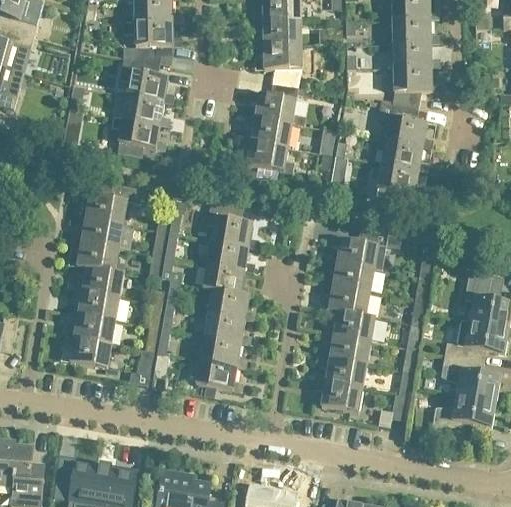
[(30,10),(23,8),(25,0),(0,0),(0,25),(35,36),(35,34),(38,23),(27,20),(30,10)]
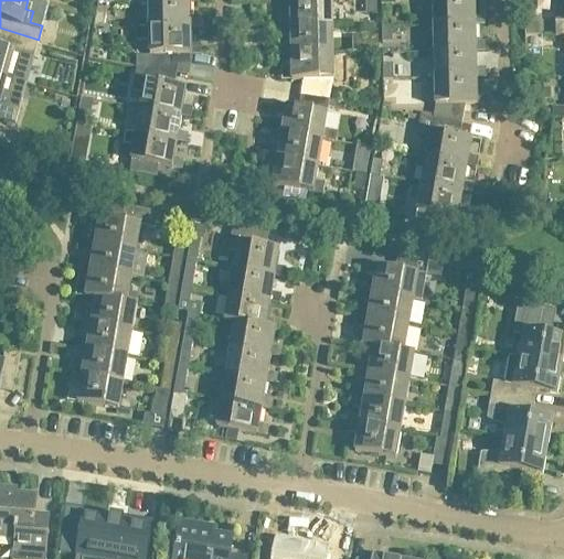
[(148,0),(149,24),(191,23),(201,23),(200,13),(190,13),(190,0),(148,0)]
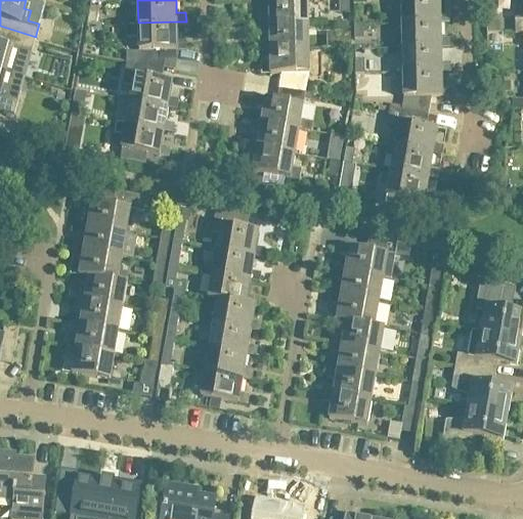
[(307,20),(307,0),(260,0),(260,6),(269,5),(269,20),(269,22),(307,20)]
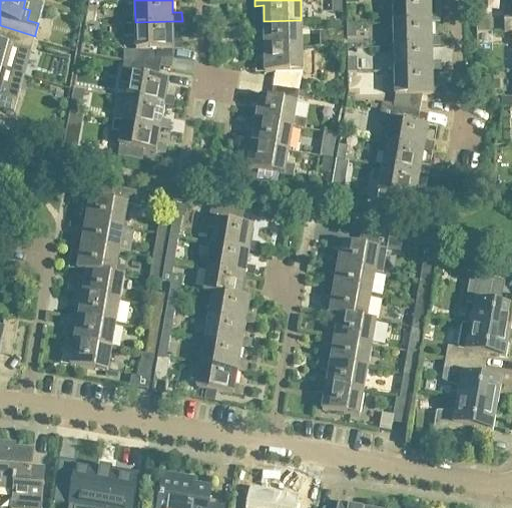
[(342,9),(341,0),(333,0),(334,9),(342,9)]
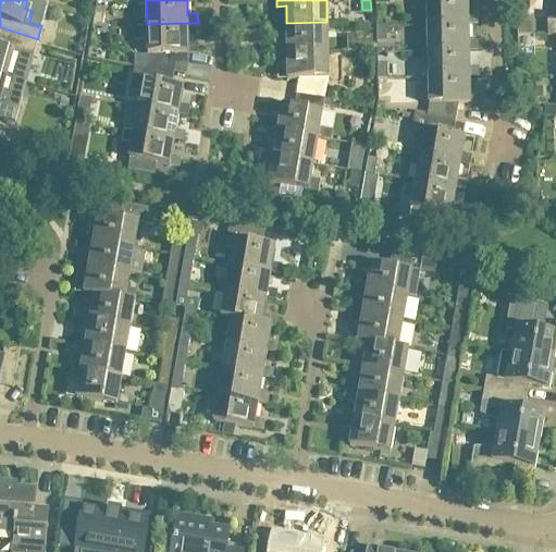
[(468,11),(467,0),(420,0),(420,4),(427,4),(428,22),(468,21),(478,21),(478,11),(468,11)]
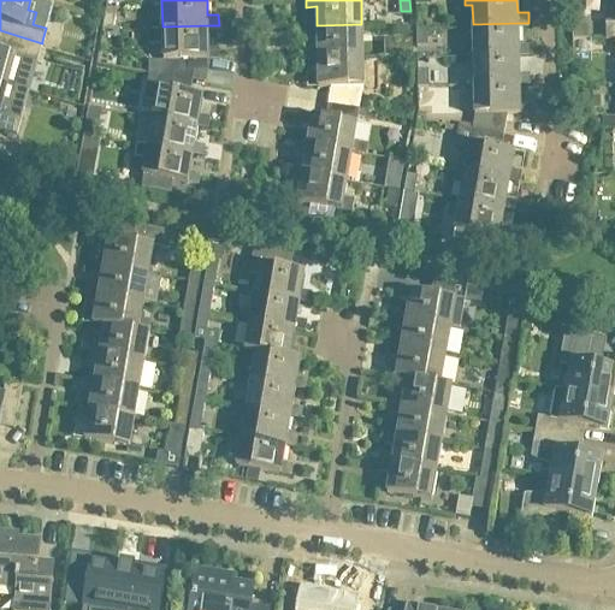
[(113,25),(116,10),(106,7),(102,24),(113,25)]
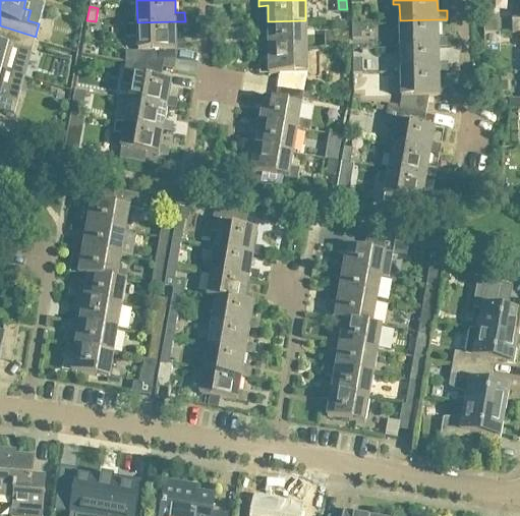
[(519,15),(504,16),(504,30),(519,30),(519,15)]
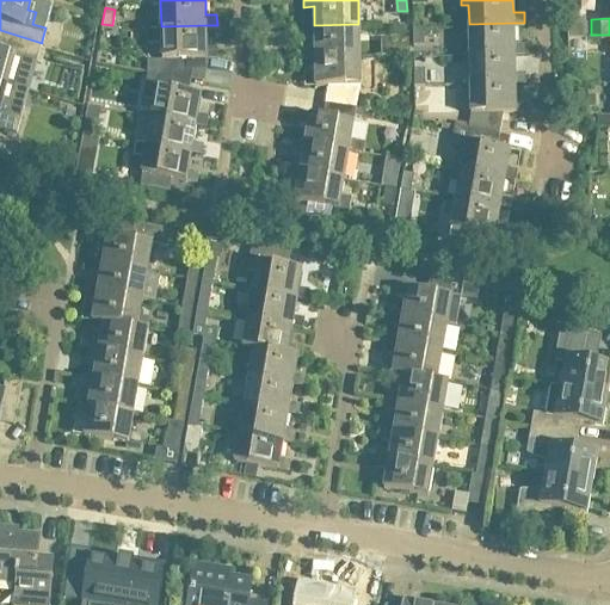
[(513,41),(513,23),(469,24),(469,53),(515,51),(524,51),(524,41),(513,41)]
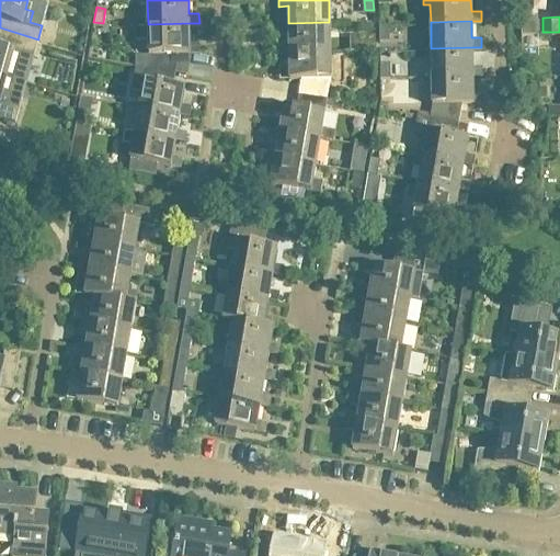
[(330,48),(329,22),(288,23),(288,22),(278,22),(278,33),(288,32),(289,48),(289,49),(330,48)]
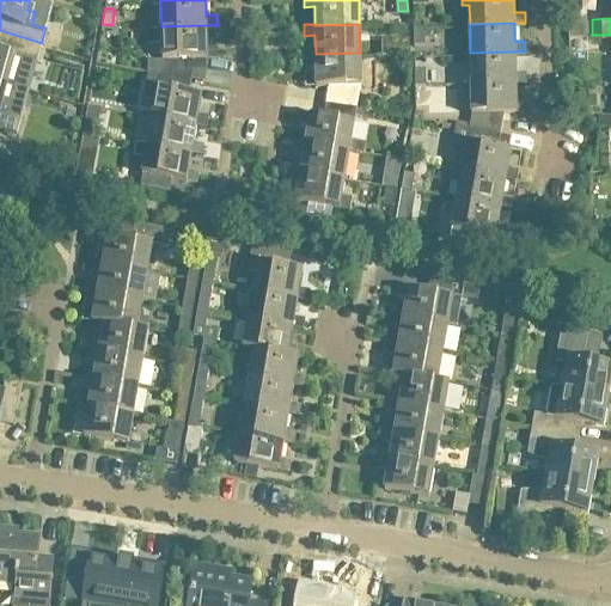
[(148,40),(162,38),(162,56),(163,56),(160,71),(191,75),(195,55),(218,54),(218,44),(207,44),(207,25),(162,26),(148,26),(148,40)]
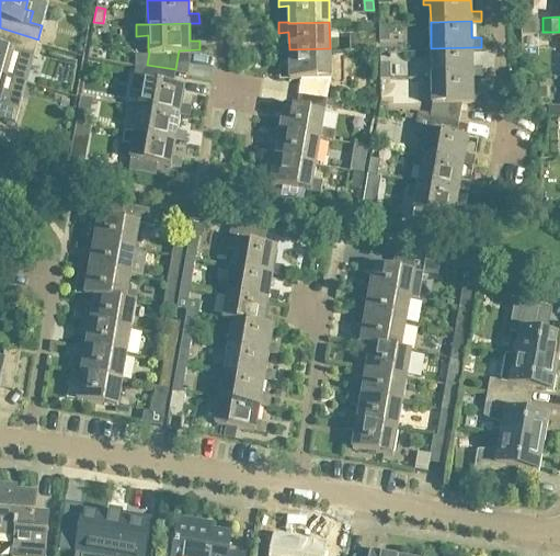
[(389,38),(389,23),(379,23),(379,40),(389,38)]
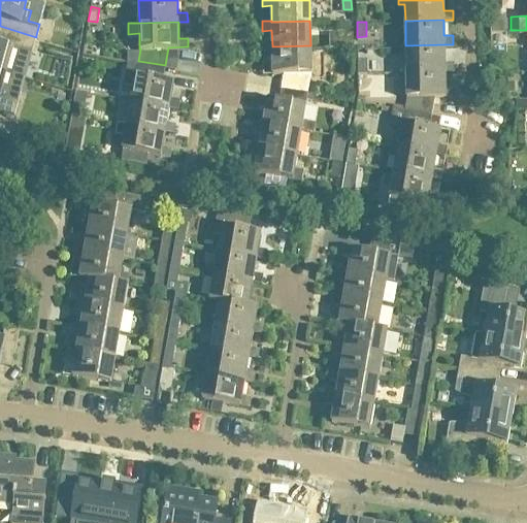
[(18,57),(21,46),(32,50),(36,37),(0,26),(0,66),(7,69),(11,55),(18,57)]
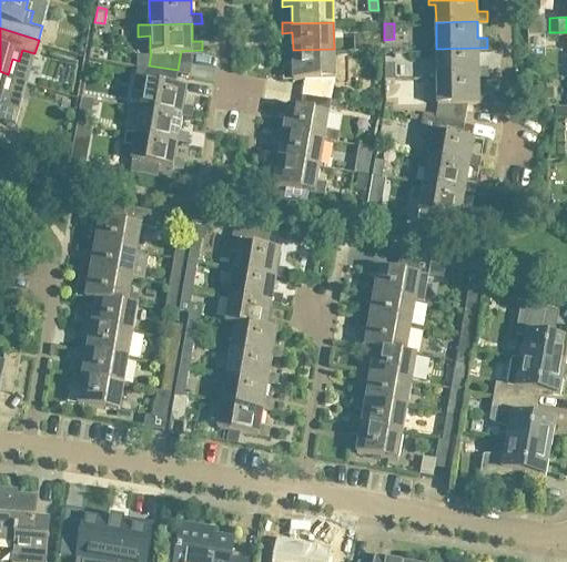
[(380,48),(380,32),(370,32),(370,48),(380,48)]
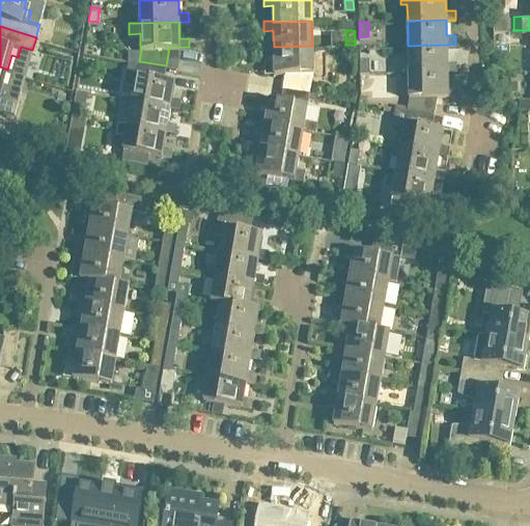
[(36,37),(32,50),(37,51),(40,38),(36,37)]
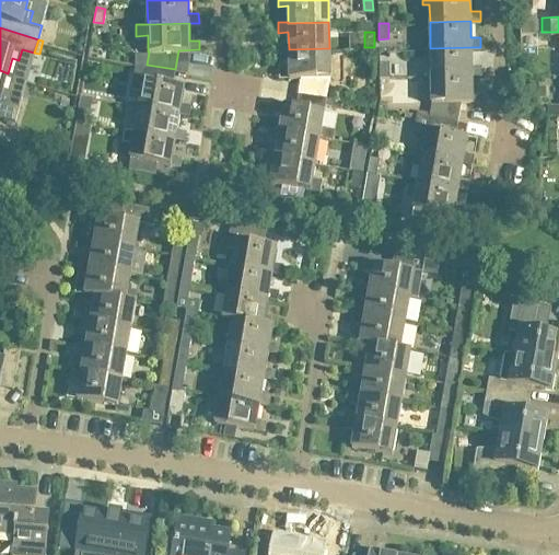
[(472,64),(472,47),(430,48),(431,74),(472,73),(481,73),(481,64),(472,64)]
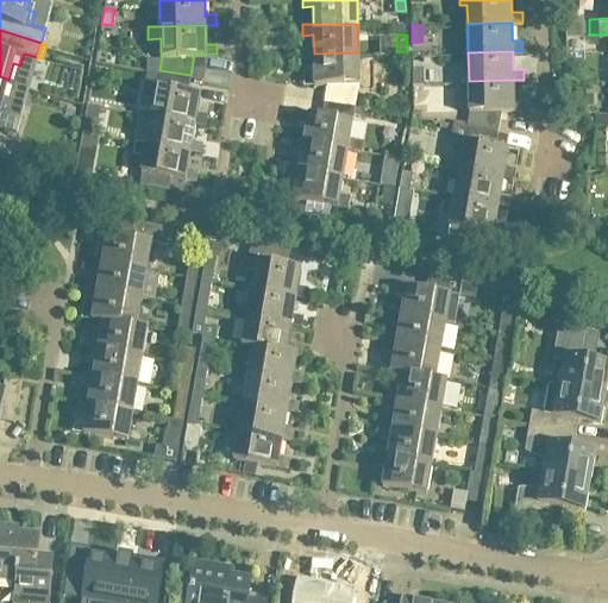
[(358,81),(358,52),(314,54),(314,52),(304,52),(304,64),(314,63),(314,82),(327,82),(324,100),(355,105),(358,81)]
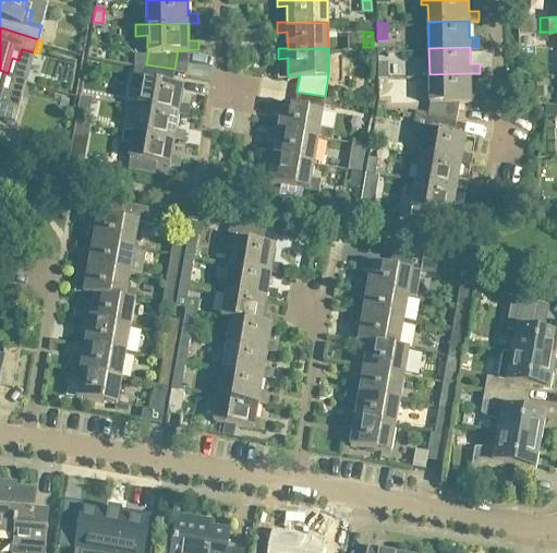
[(135,51),(135,62),(146,64),(148,51),(147,51),(135,51)]
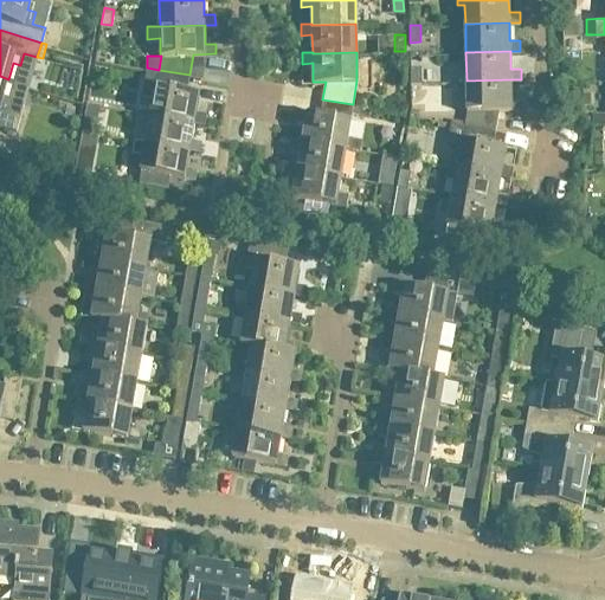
[(422,81),(422,64),(411,64),(411,82),(422,81)]
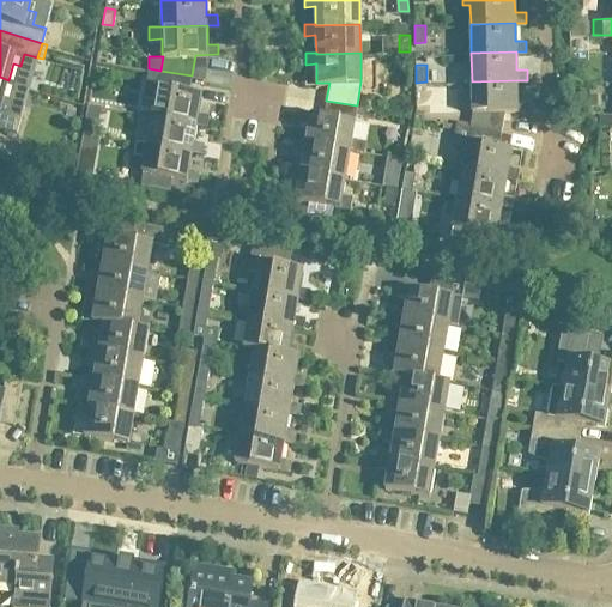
[(189,90),(192,76),(161,71),(149,68),(144,95),(156,97),(152,114),(197,122),(207,125),(210,113),(199,110),(201,92),(189,90)]
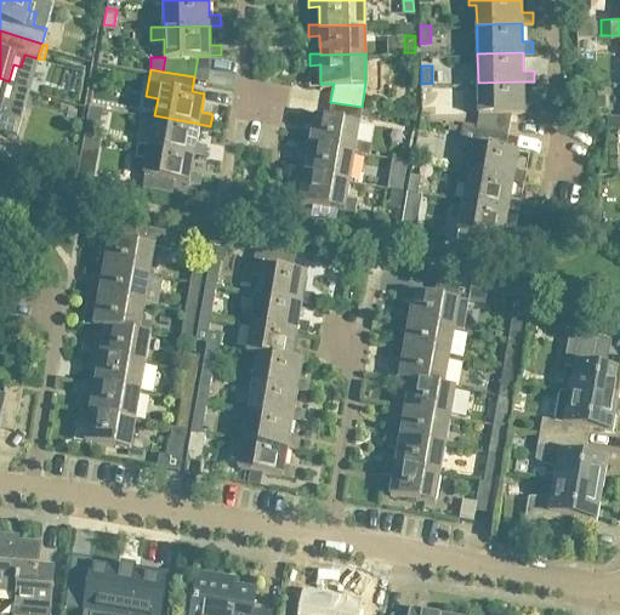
[(26,103),(4,97),(9,81),(0,78),(0,125),(17,131),(26,103)]
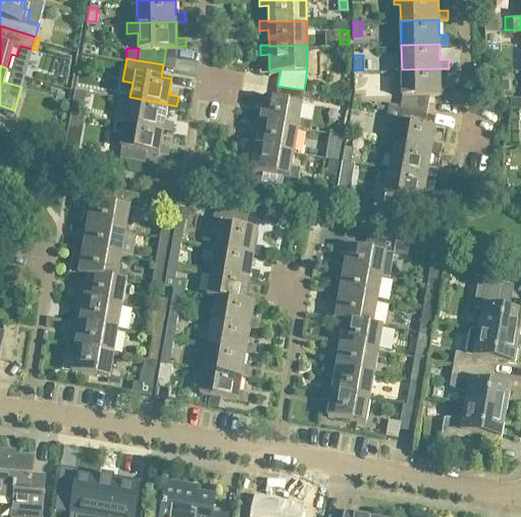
[(450,93),(449,84),(440,84),(439,68),(402,69),(403,94),(403,95),(402,102),(391,100),(389,104),(426,110),(430,93),(439,93),(450,93)]
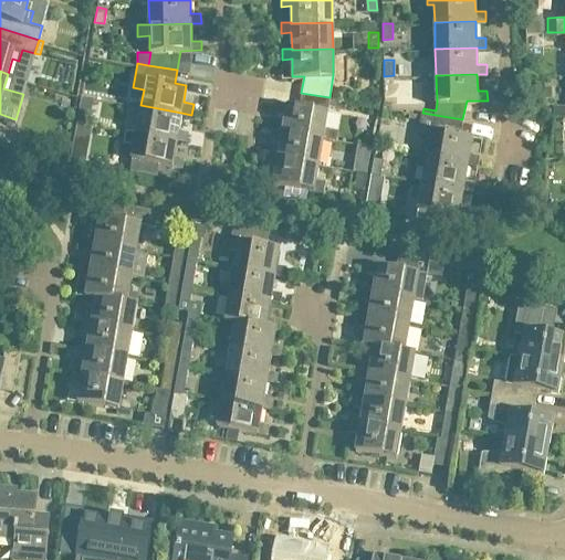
[(327,109),(330,97),(301,93),(299,105),(288,103),(276,101),(275,112),(285,113),(282,129),(323,137),(324,135),(337,137),(338,127),(325,125),(328,111),(327,109)]
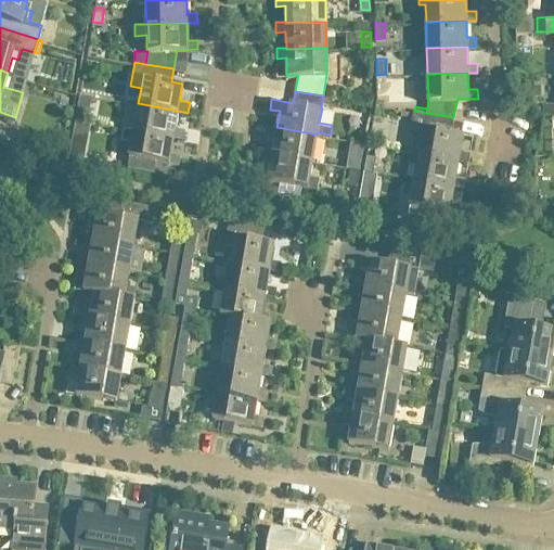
[(185,128),(176,126),(178,111),(138,103),(133,128),(174,136),(183,138),(185,128)]
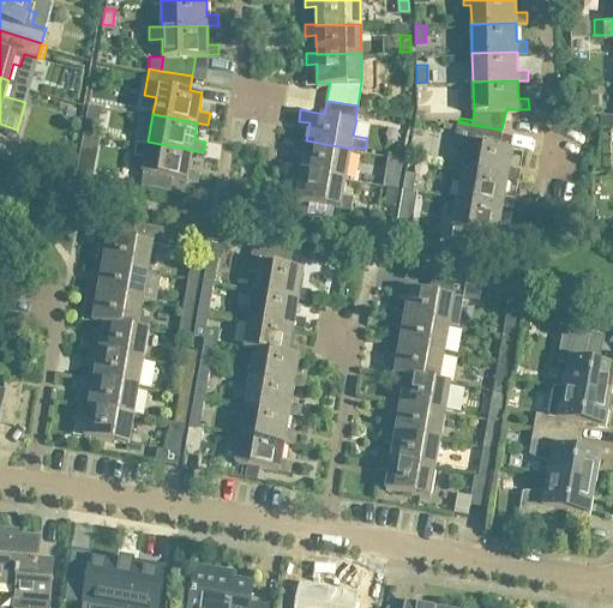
[(85,119),(84,131),(101,133),(102,122),(96,121),(85,119)]
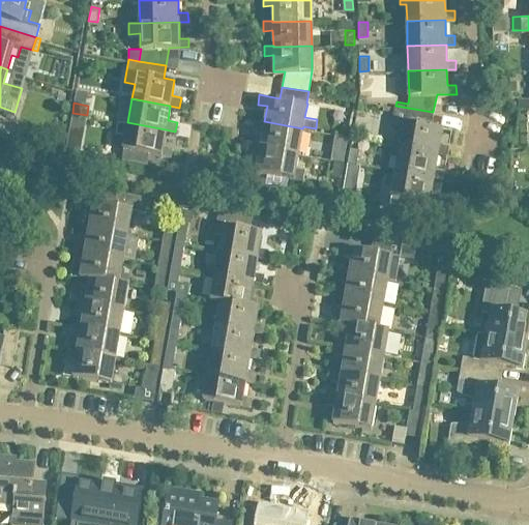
[(442,126),(431,124),(433,112),(395,106),(395,105),(392,120),(404,122),(400,145),(438,151),(447,153),(449,144),(440,142),(442,126)]
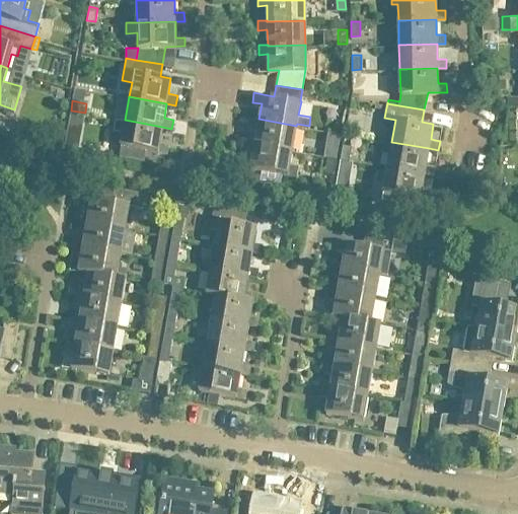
[(0,114),(0,125),(13,129),(16,119),(0,114)]
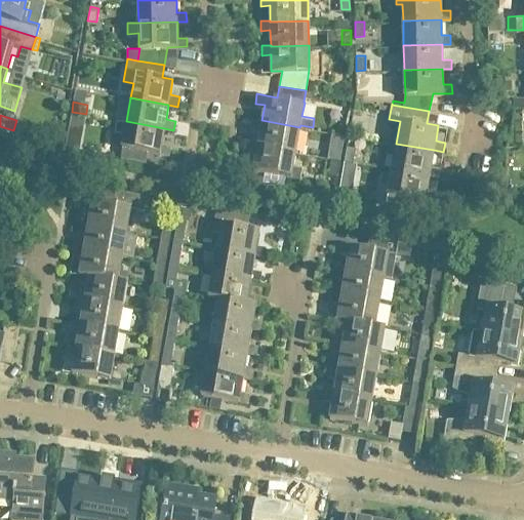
[(299,127),(262,120),(252,118),(250,127),(260,129),(257,145),(295,151),(299,127)]
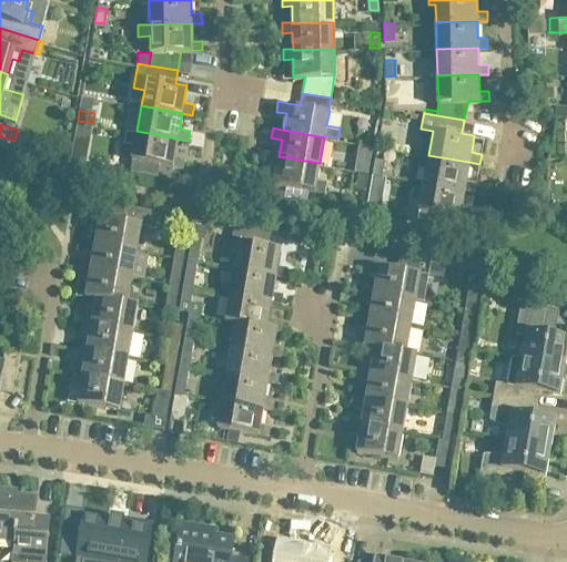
[(174,155),(178,139),(137,131),(132,157),(160,163),(183,167),(184,156),(174,155)]
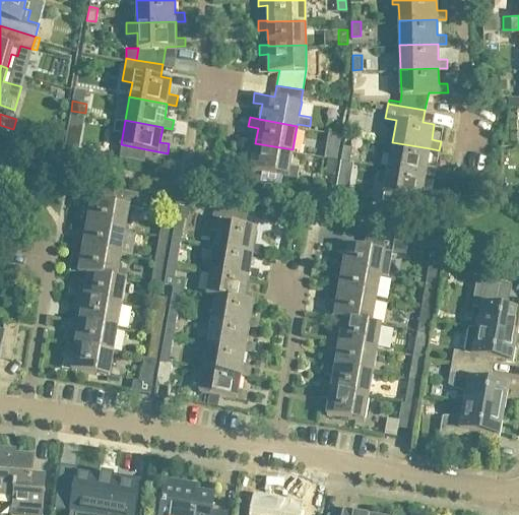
[(334,123),(333,129),(341,131),(342,122),(336,121),(334,123)]
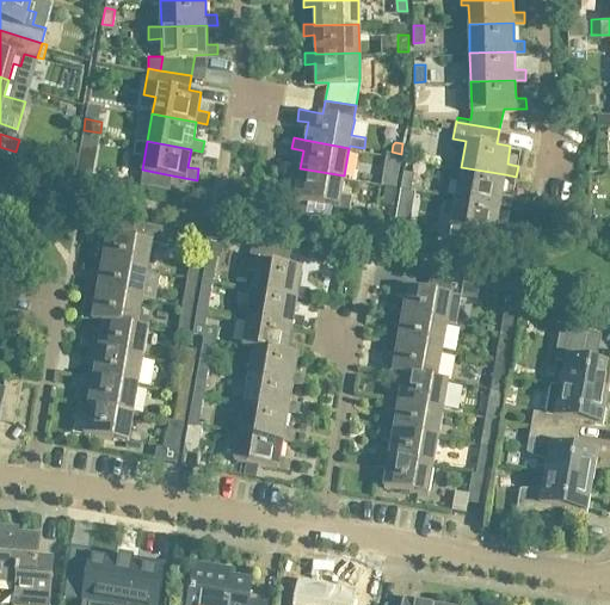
[(79,156),(76,167),(93,170),(96,160),(79,156)]
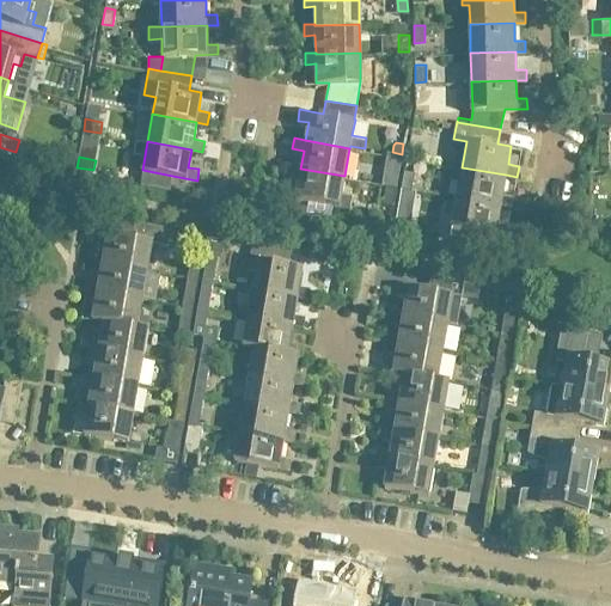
[(513,195),(502,193),(506,175),(462,167),(450,165),(447,176),(459,178),(457,195),(501,203),(512,206),(513,195)]
